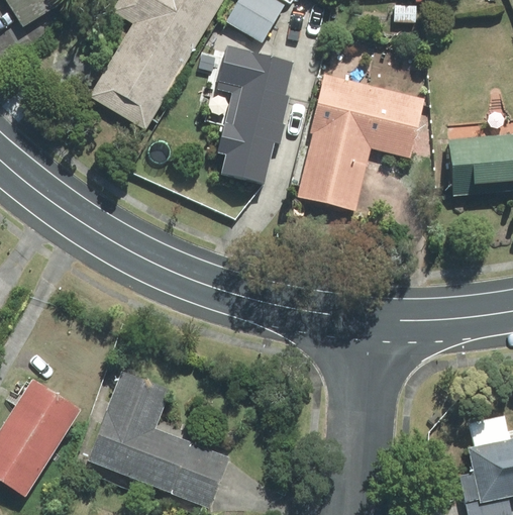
[(1,0),(19,30),(54,10),(47,0),(1,0)]
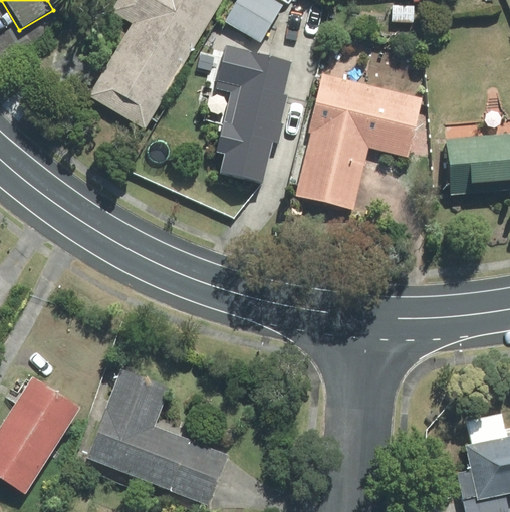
[(143,132),(220,0),(115,0),(108,12),(131,25),(87,98),(143,132)]
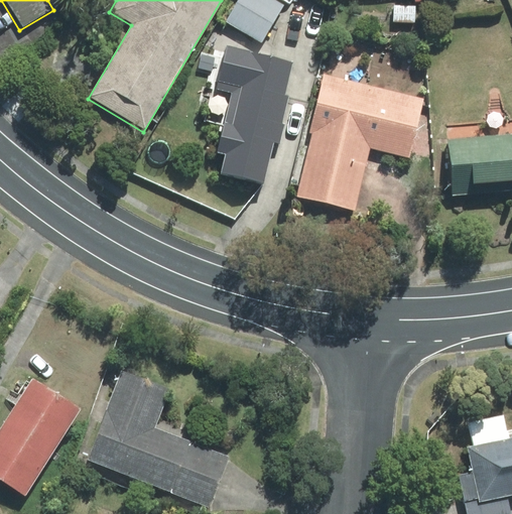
[(284,5),(275,0),(236,0),(223,22),(260,45),(284,5)]
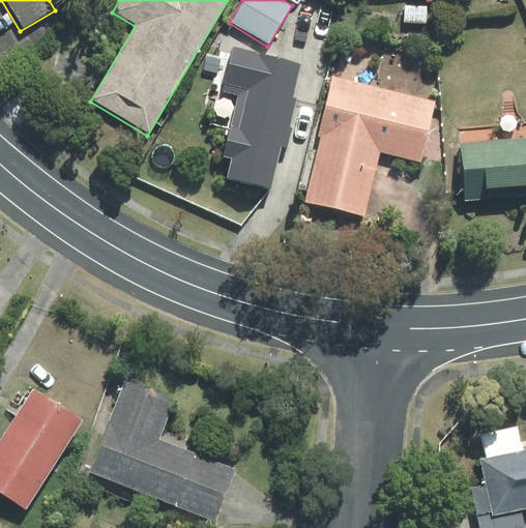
[(428,4),(393,4),(392,30),(427,31),(428,4)]
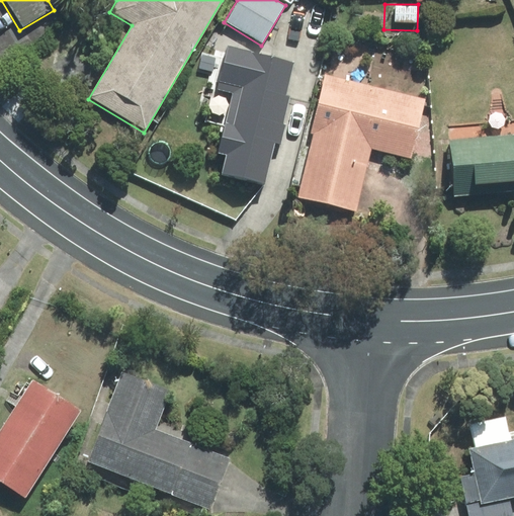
[(220,47),(211,90),(230,94),(224,122),(219,121),(212,154),(220,155),(216,175),(265,185),(273,147),(279,148),(296,62),(220,47)]
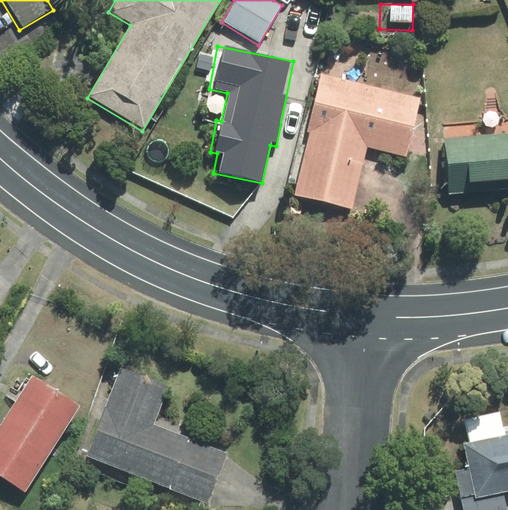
[(421,98),(318,73),(304,134),(308,135),(293,198),(350,211),(365,147),(406,157),(421,98)]
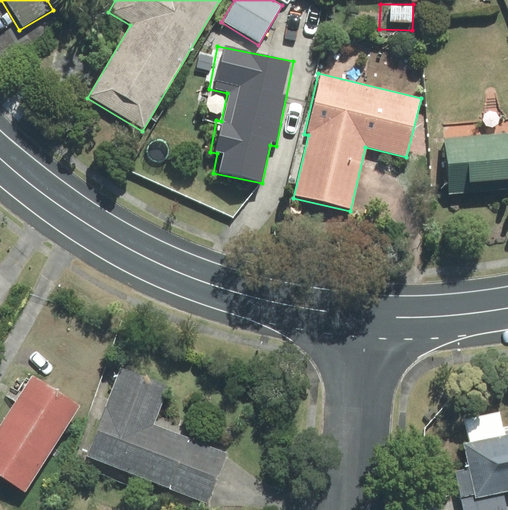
[(507,134),(440,140),(444,195),(507,189),(507,134)]
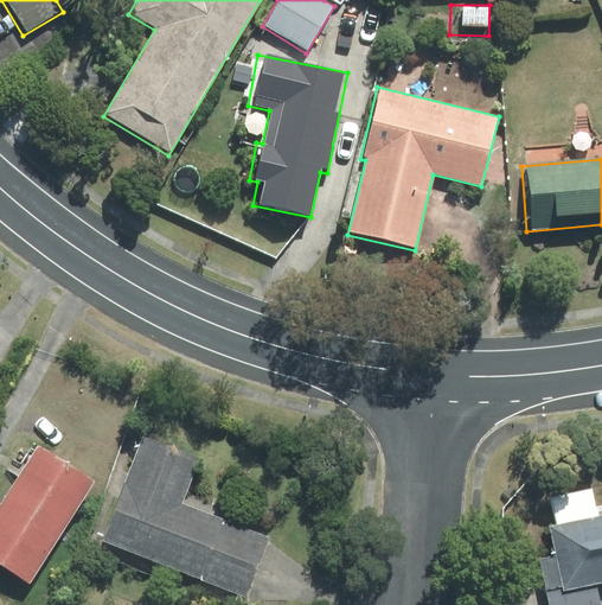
[(204,459),(146,437),(106,543),(249,598),(271,536),(186,504),(204,459)]
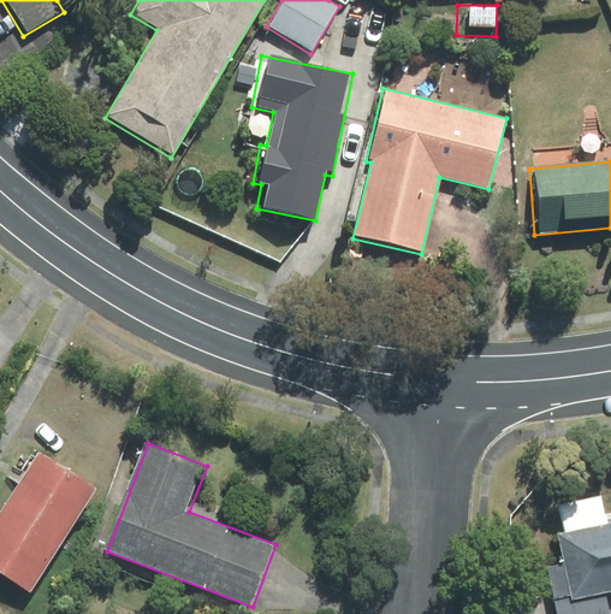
[(99,490),(40,453),(0,514),(0,573),(33,595),(99,490)]
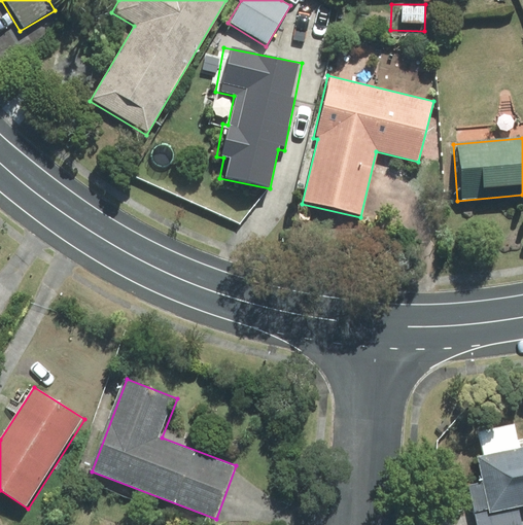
[(480,430),(486,456),(479,458),(491,516),(493,524),(522,524),(522,509),(522,448),(517,422),(480,430)]
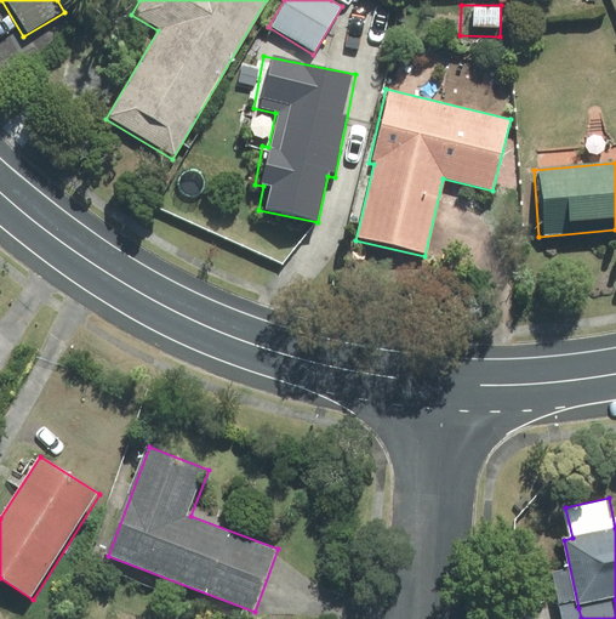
All buildings are outlined.
